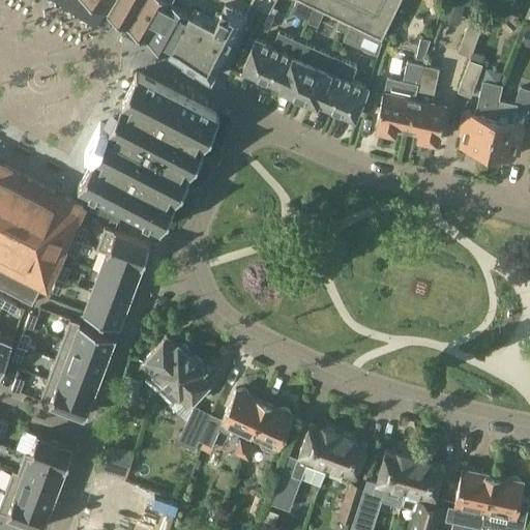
[(93,0),(204,77),(213,83),(213,81),(254,6),(261,10),(270,16),(277,0),(284,0),(379,47),(402,0),(93,0)]
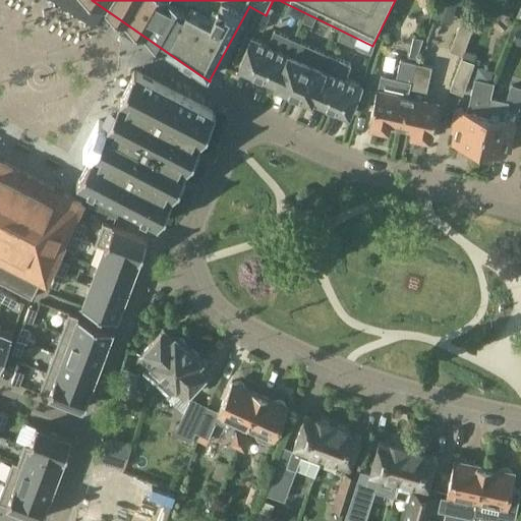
[(257,10),(250,25),(261,31),(269,14),(267,13),(263,11),(258,9),(257,10)]
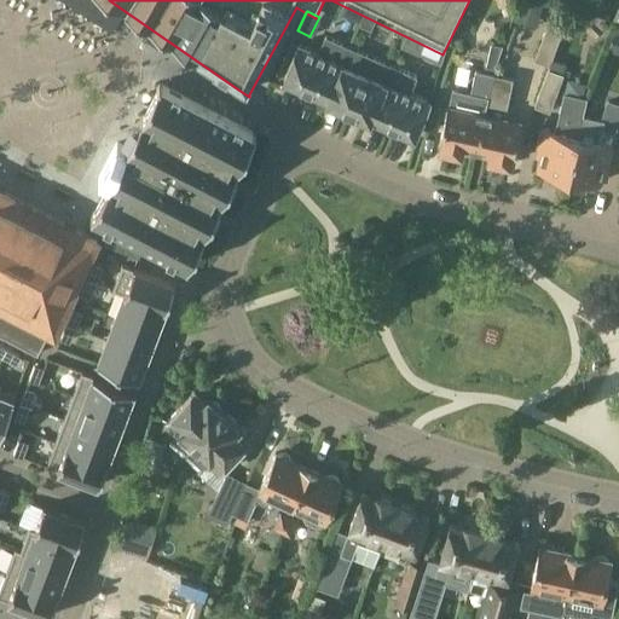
[(536,53),(533,61),(548,65),(550,59),(561,32),(547,25),(536,53)]
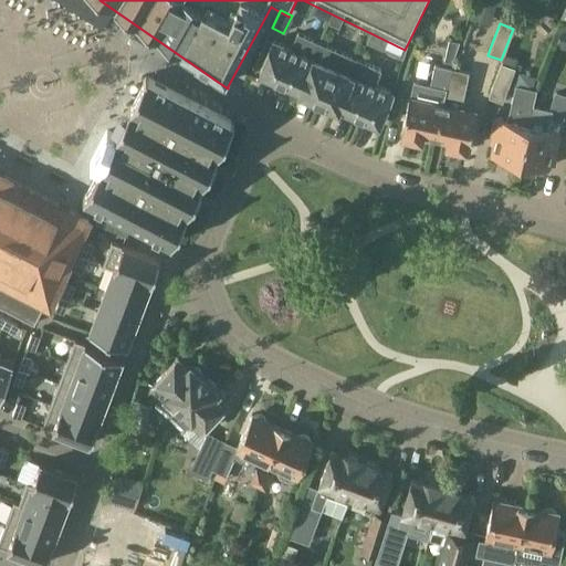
[(565,24),(562,23),(555,45),(565,49),(565,24)]
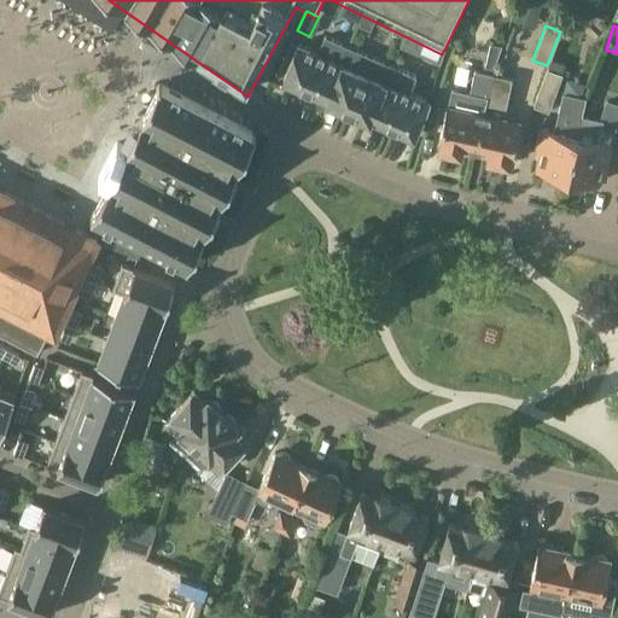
[(408,30),(401,45),(418,53),(425,38),(408,30)]
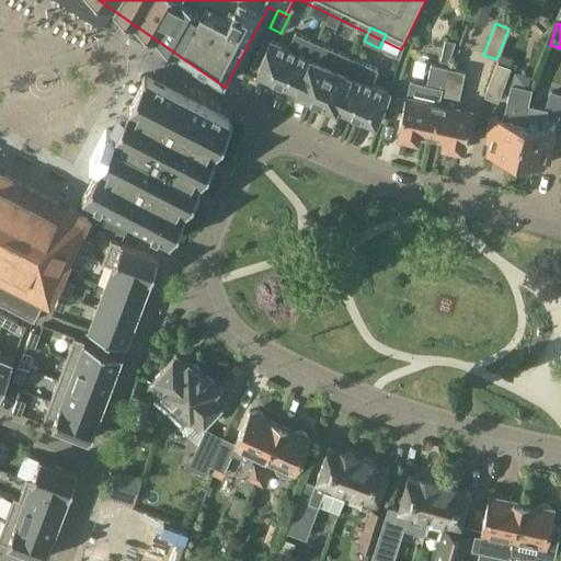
[(270,37),(254,71),(376,124),(390,90),(371,82),(378,68),(295,32),(288,45),(270,37)]
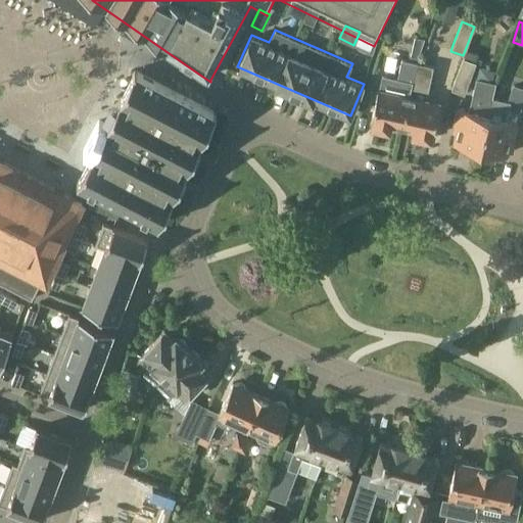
[(414,37),(410,57),(418,59),(425,40),(414,37)]
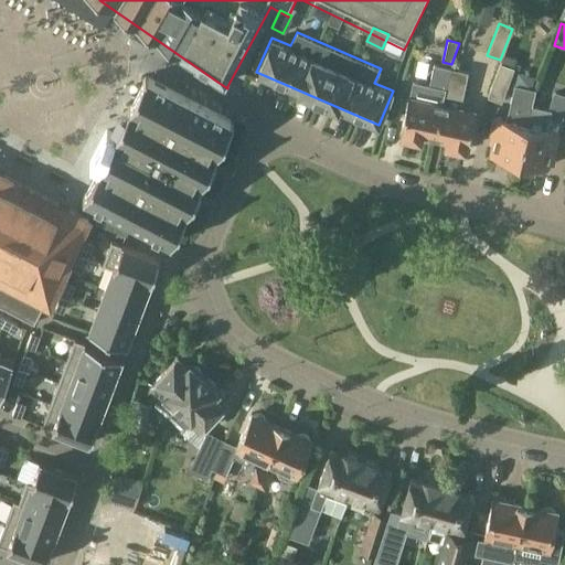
[(412,84),(400,129),(402,130),(401,135),(419,138),(420,134),(433,137),(447,77),(450,67),(433,63),(427,87),(412,84)]
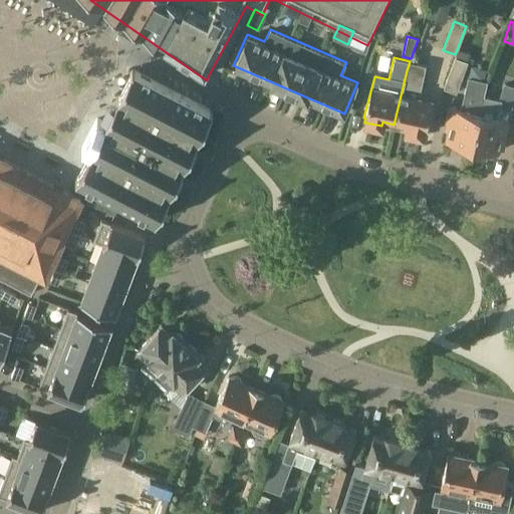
[(457,90),(468,63),(454,58),(444,85),(457,90)]
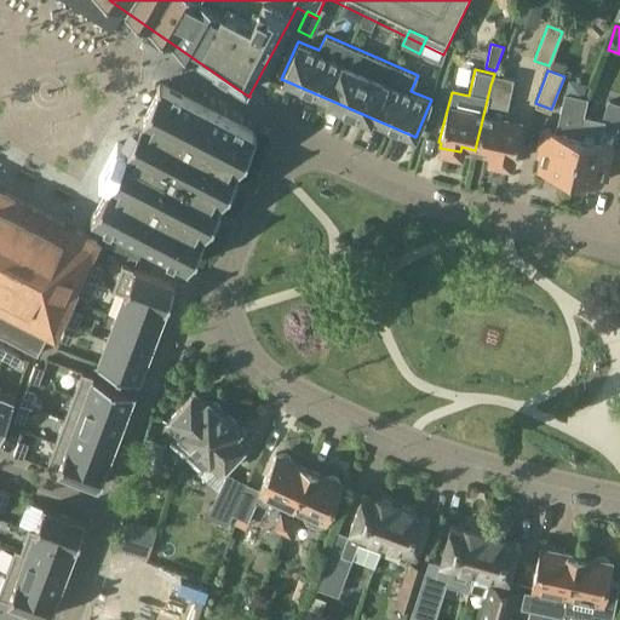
[(491,85),(475,150),(489,154),(488,158),(509,162),(510,159),(512,160),(521,124),(504,120),(514,78),(494,74),(491,85)]
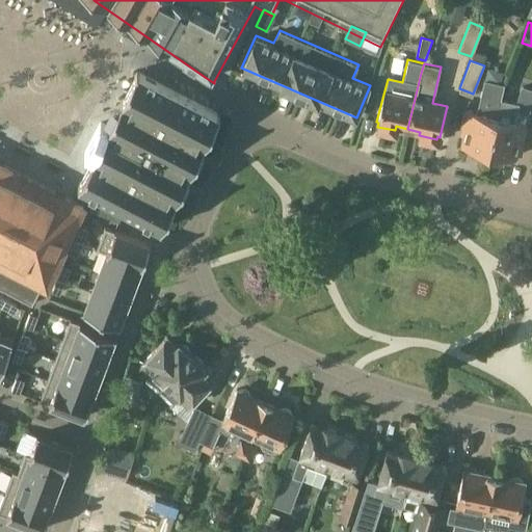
[(131,73),(74,181),(111,202),(125,208),(157,225),(214,115),(131,73)]
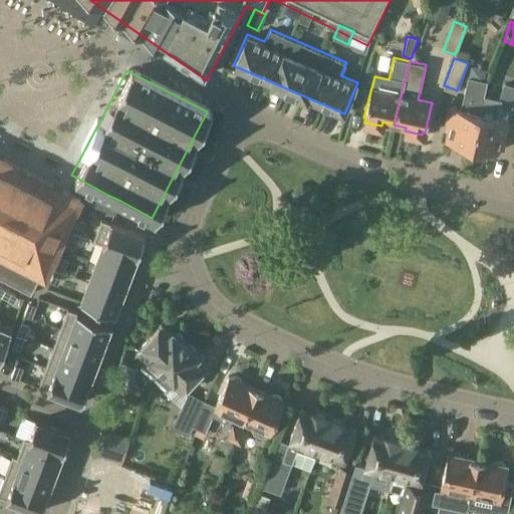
[(450,106),(443,136),(447,137),(446,141),(471,146),(479,113),(483,96),(483,94),(486,81),(468,77),(461,109),(450,106)]
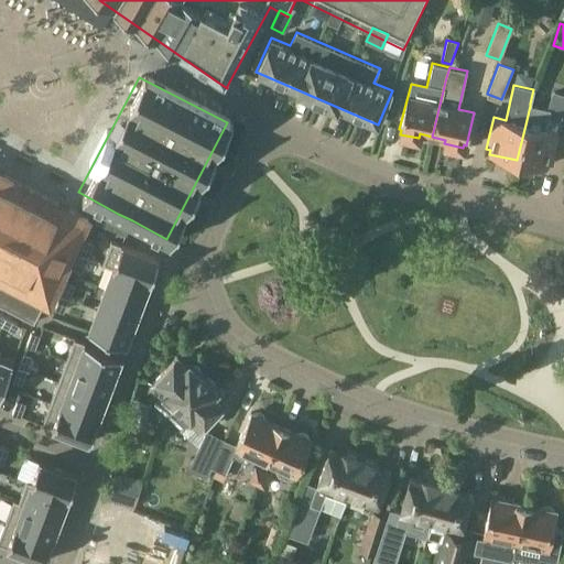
[(525,125),(517,160),(543,166),(544,162),(551,164),(559,132),(555,131),(557,121),(563,122),(563,96),(552,94),(548,107),(530,104),(530,106),(525,125)]
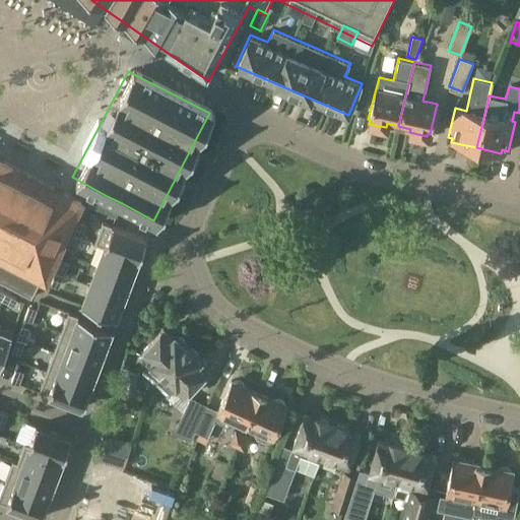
[(0,161),(0,281),(30,298),(41,278),(46,280),(79,203),(0,161)]
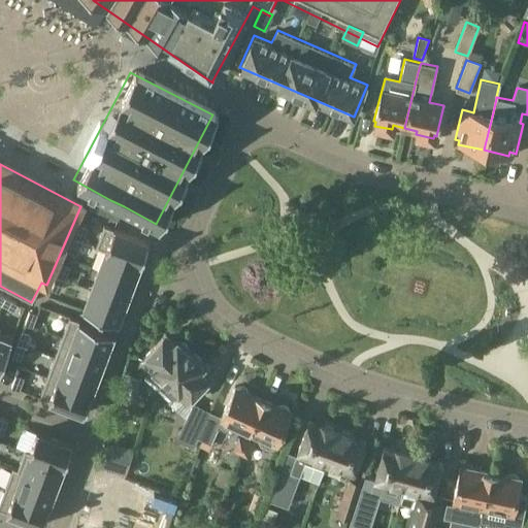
[(110,200),(103,213),(119,220),(124,206),(110,200)]
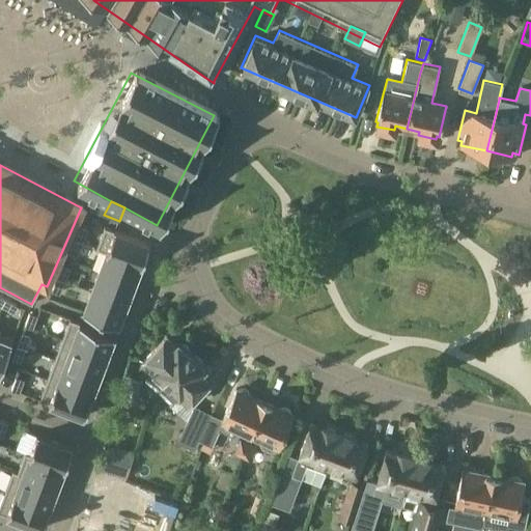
[(105,227),(96,248),(107,252),(142,266),(150,245),(105,227)]
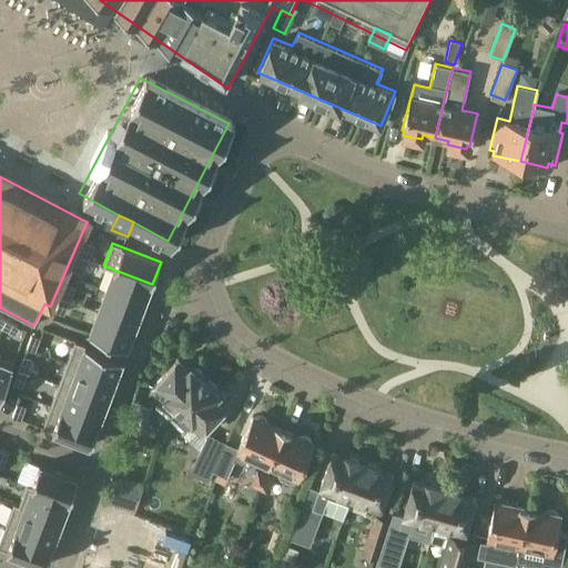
[(93,249),(85,245),(81,256),(88,260),(93,249)]
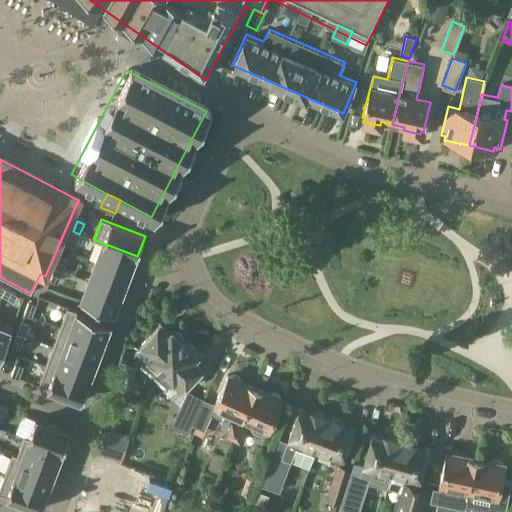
[(79,234),(73,231),(68,241),(75,244),(79,234)]
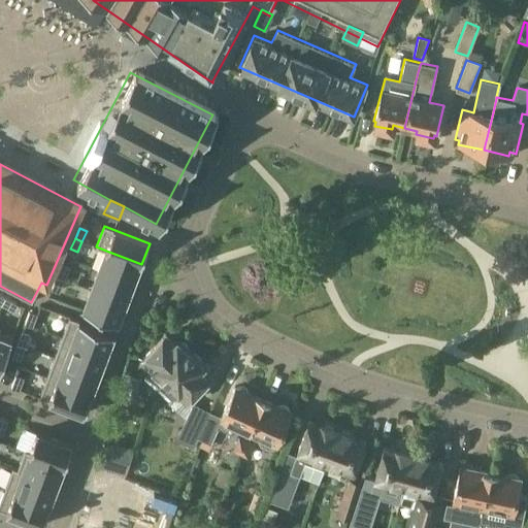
[(106,251),(99,270),(134,284),(141,264),(106,251)]
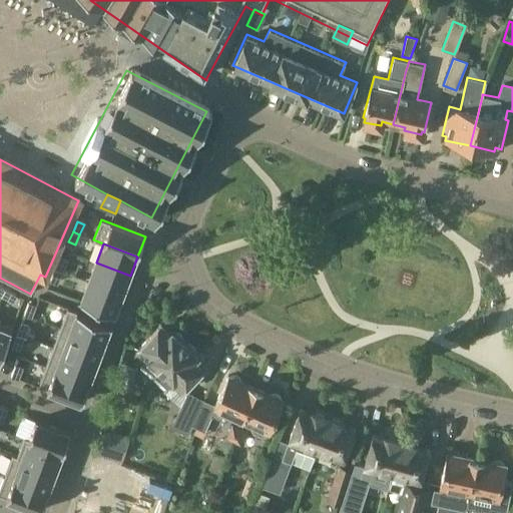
[(67,262),(61,259),(56,269),(63,272),(67,262)]
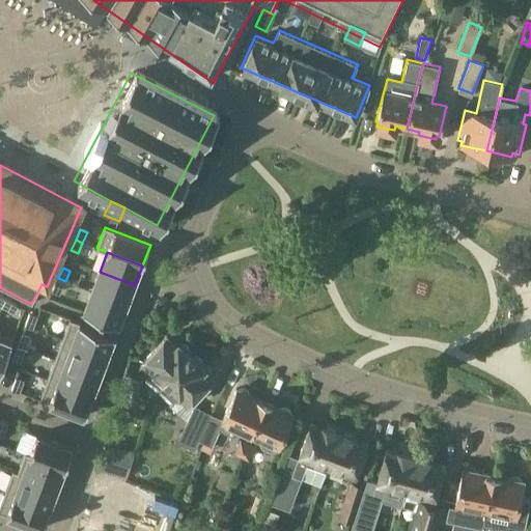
[(100,272),(92,291),(128,305),(135,285),(100,272)]
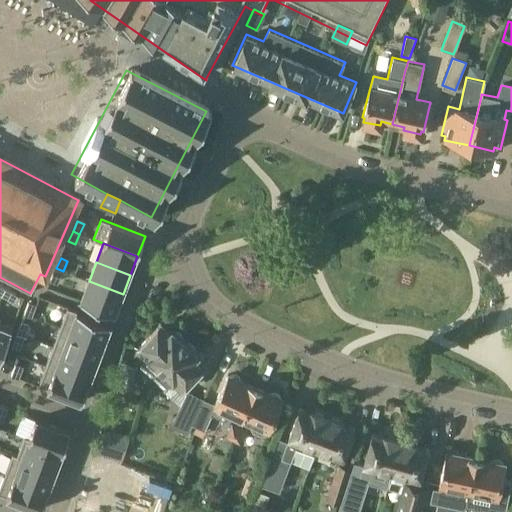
[(63,271),(56,268),(51,278),(58,281),(63,271)]
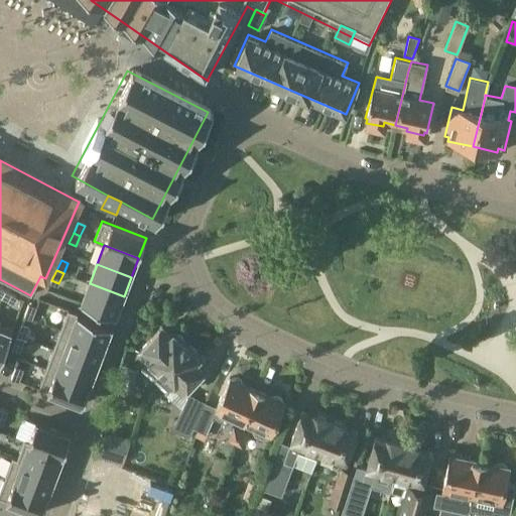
[(90,283),(82,303),(116,316),(124,296),(90,283)]
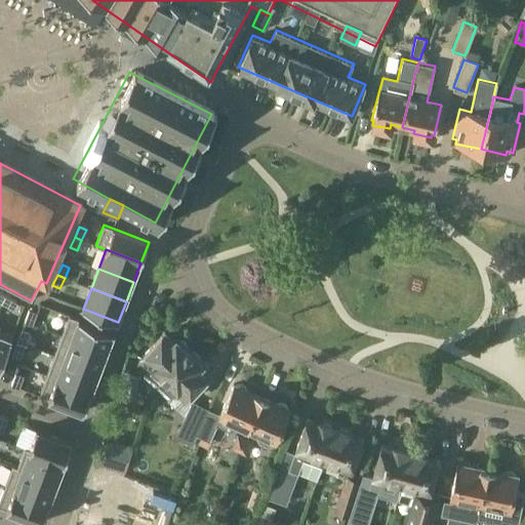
[(6,295),(2,301),(12,308),(16,300),(6,295)]
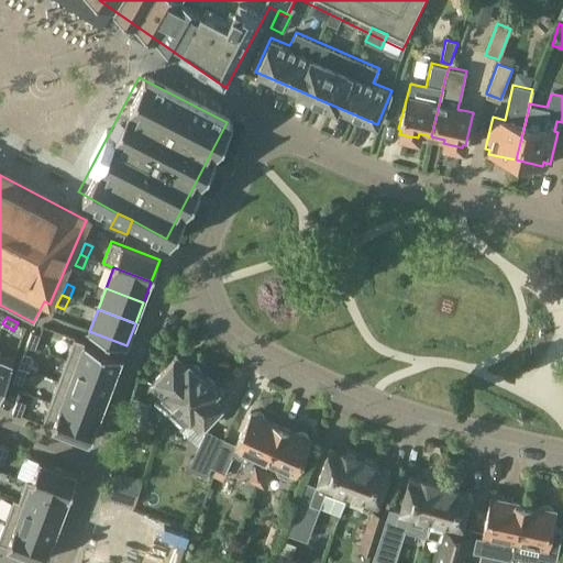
[(39,337),(32,334),(28,345),(34,349),(39,337)]
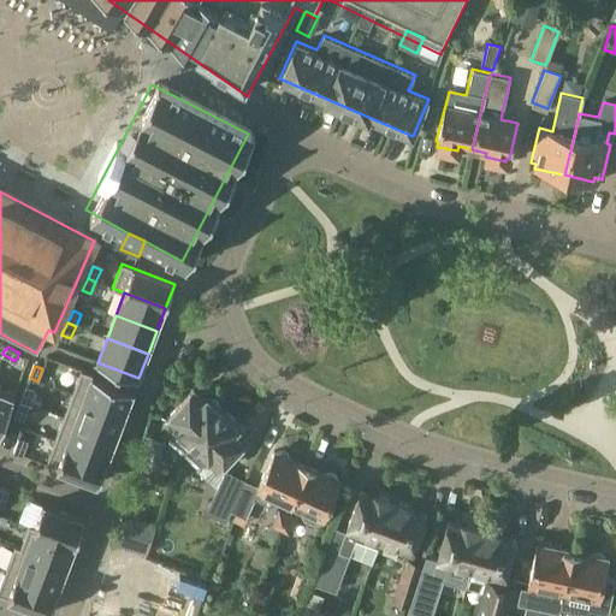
[(82,371),(72,395),(125,414),(134,390),(82,371)]
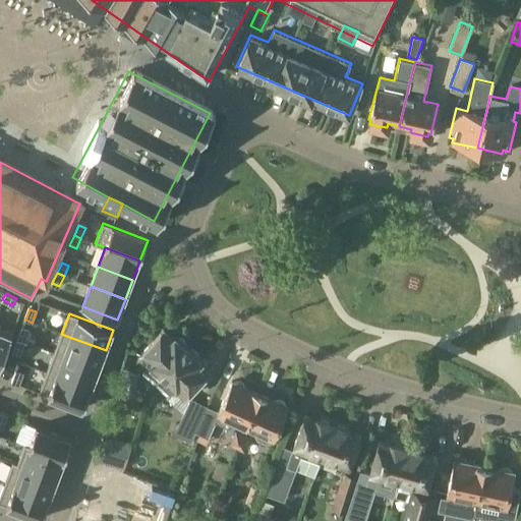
[(0,325),(0,368),(14,331),(0,325)]
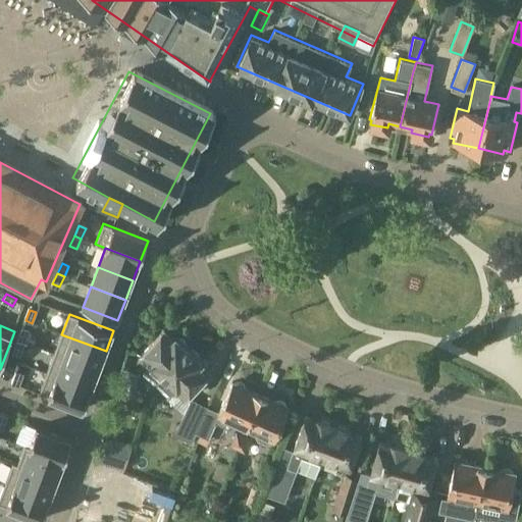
[(29,331),(21,329),(17,340),(24,343),(29,331)]
